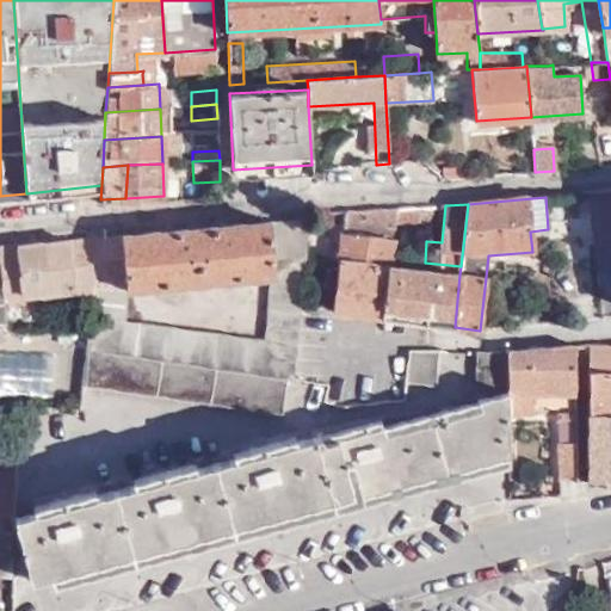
[(396,205),(343,208),(340,224),(394,229),(395,222),(396,205)]
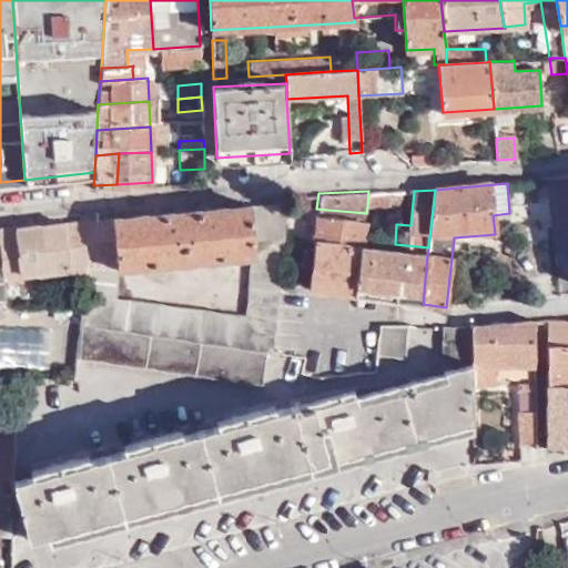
[(368,191),(367,206),(404,204),(404,191),(368,191)]
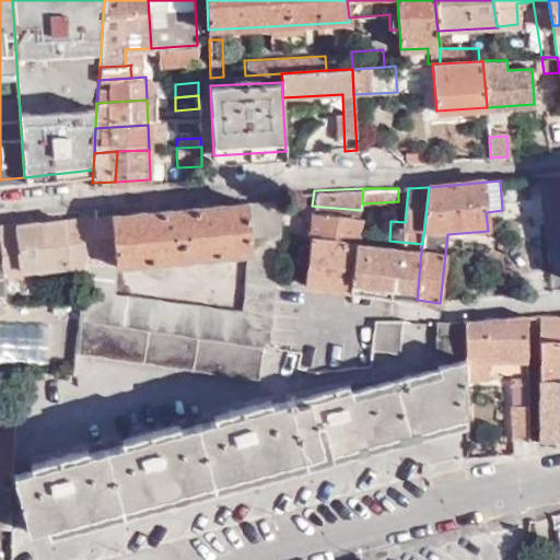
[(260,347),(269,348),(279,194),(244,198),(247,245),(245,305),(114,288),(117,260),(114,246),(112,211),(90,214),(85,259),(81,296),(79,321),(260,347)]
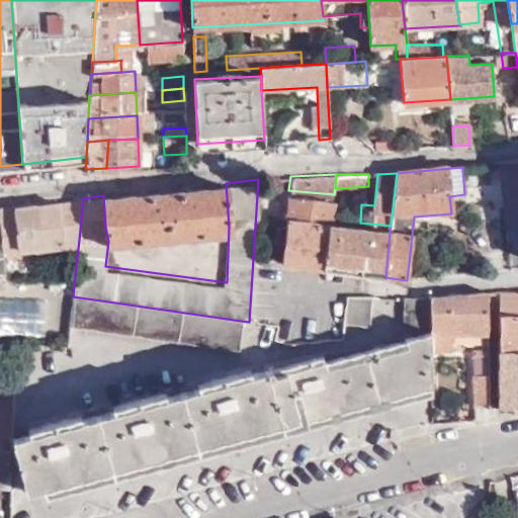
[(226,183),(103,195),(105,228),(108,241),(229,227),(226,183)]
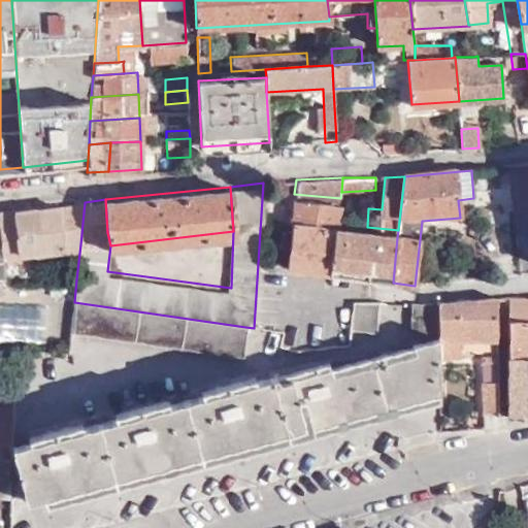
[(288,268),(393,283),(397,237),(337,230),(340,204),(294,201),(288,268)]
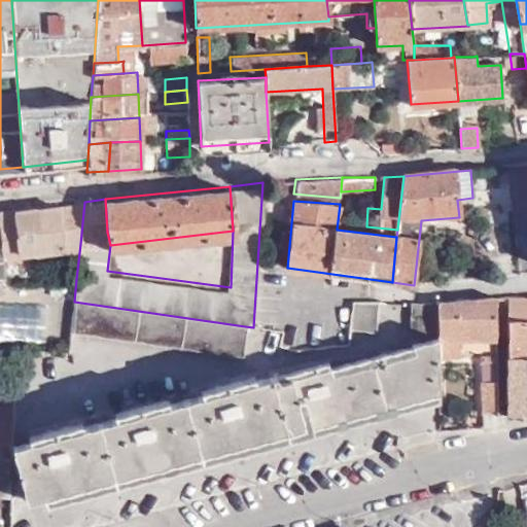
[(84,202),(0,210),(0,247),(0,252),(80,244),(84,202)]
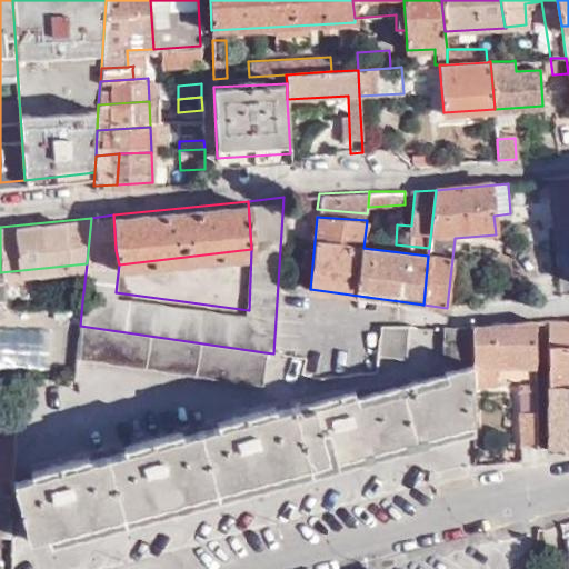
[(551,391),(568,390),(568,320),(551,321),(551,391)]
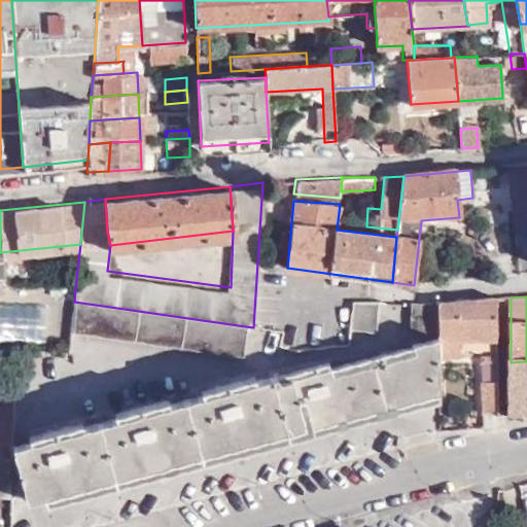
[(436,304),(437,335),(437,341),(458,340),(495,339),(494,297),(436,304)]
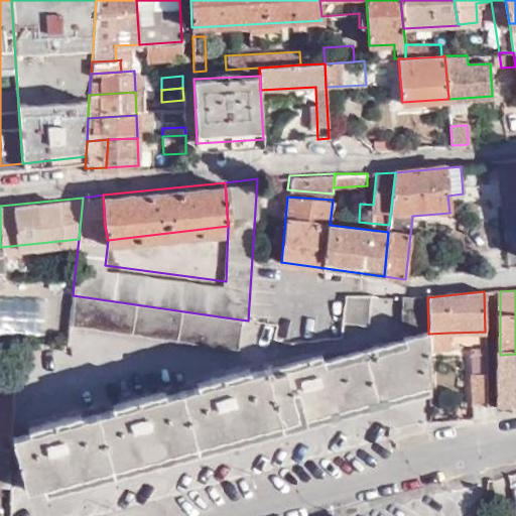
[(235,351),(240,319),(73,295),(70,327),(235,351)]
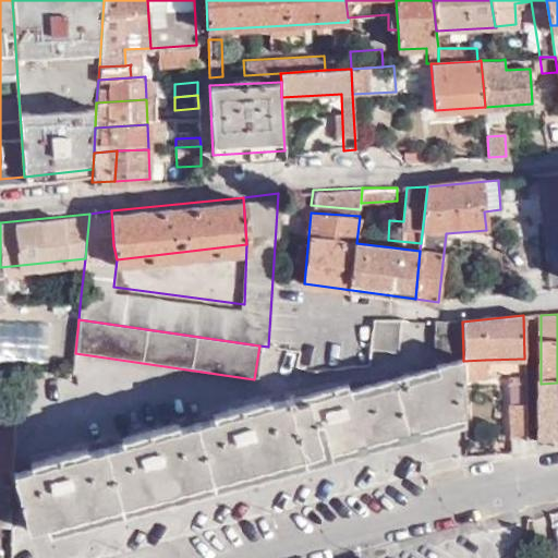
[(401,320),(393,320),(372,320),(368,352),(398,354),(401,320)]
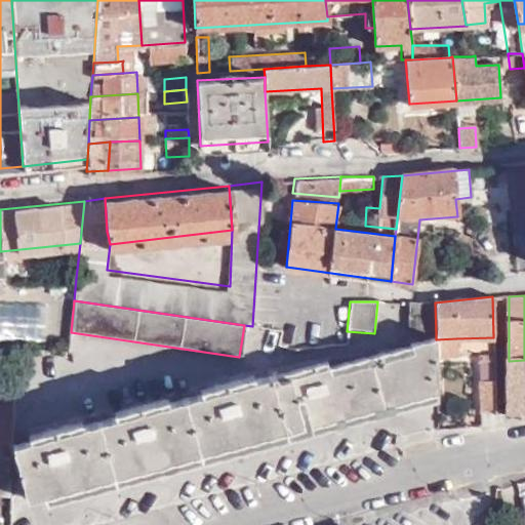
[(435,303),(409,301),(408,335),(436,333),(435,303)]
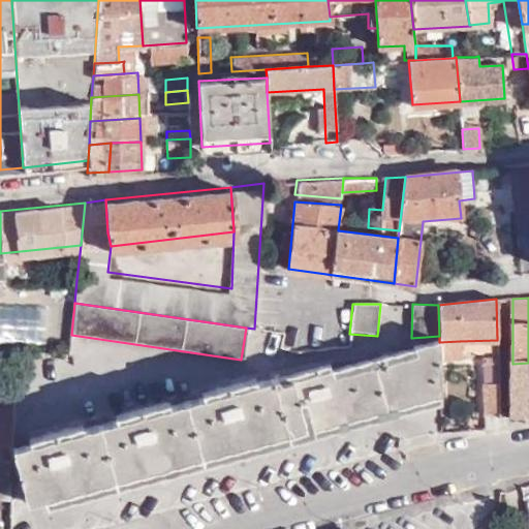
[(460,341),(439,342),(439,360),(460,359),(460,341)]
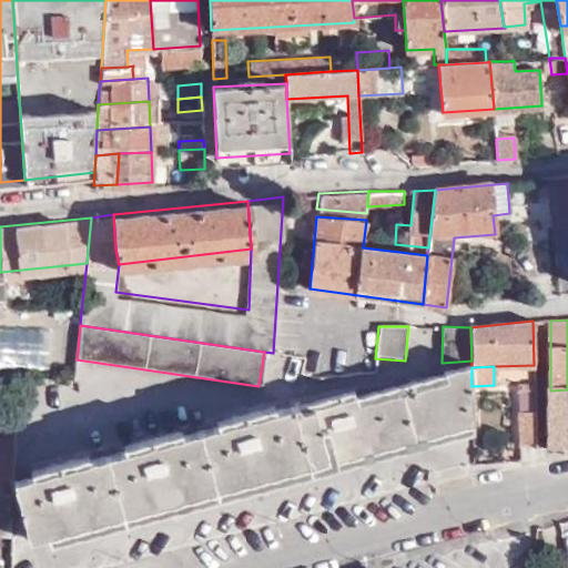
[(472,386),(472,367),(352,401),(350,393),(272,414),(271,408),(213,423),(214,427),(179,437),(178,432),(122,446),(123,453),(89,463),(88,456),(29,472),(31,477),(12,483),(28,543),(46,537),(49,546),(287,482),(288,485),(473,434),(472,386)]
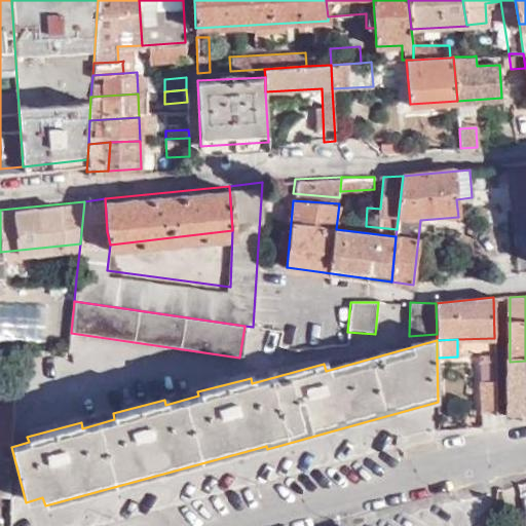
[(496,409),(495,361),(481,362),(481,410),(496,409)]
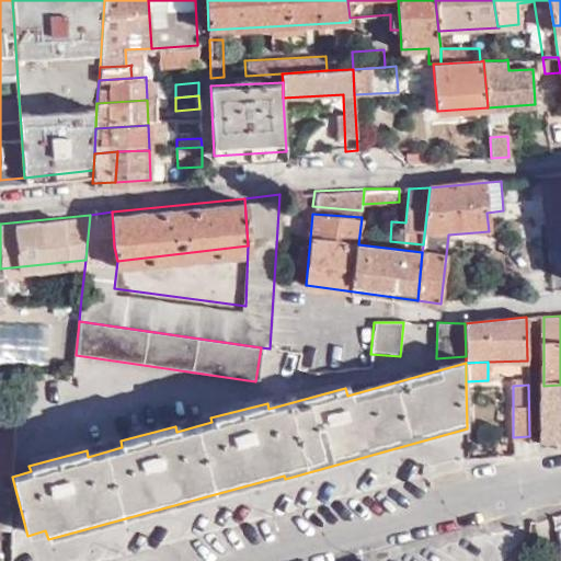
[(560,443),(560,385),(544,386),(544,444),(560,443)]
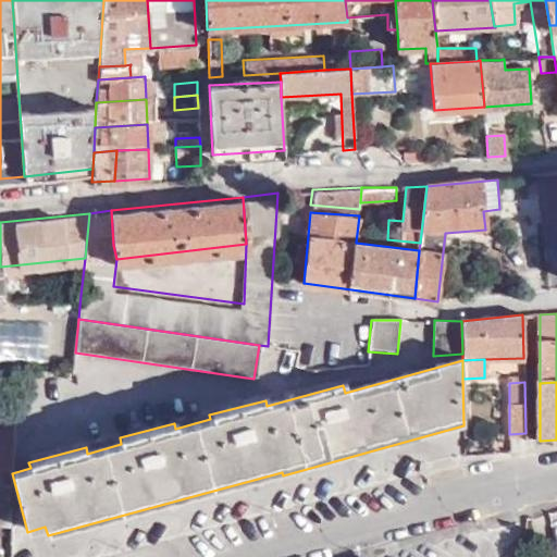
[(0,471),(11,471),(14,423),(0,422),(0,471)]
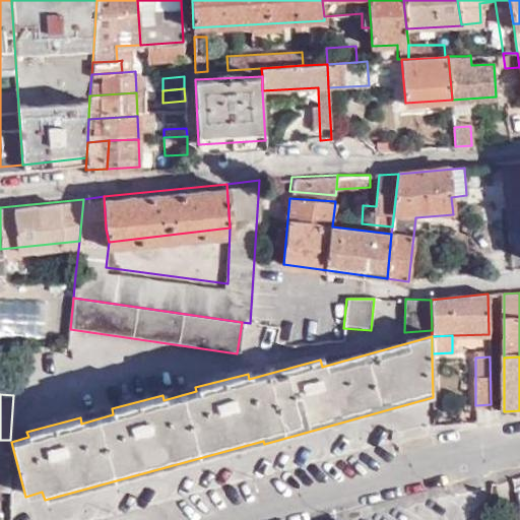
[(8,495),(11,442),(10,440),(0,440),(0,492),(2,492),(2,495),(8,495)]
